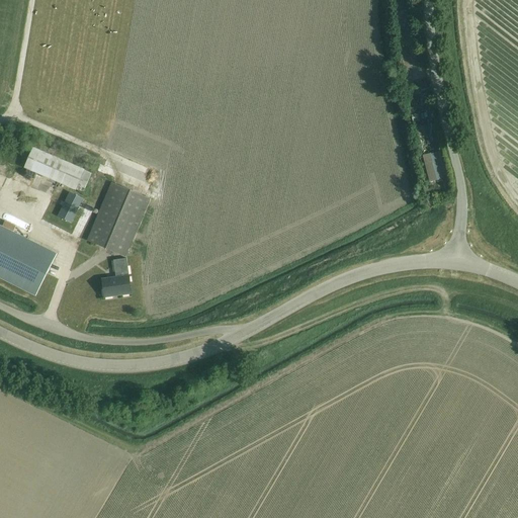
[(420,89),(408,91),(409,99),(421,97),(420,89)]
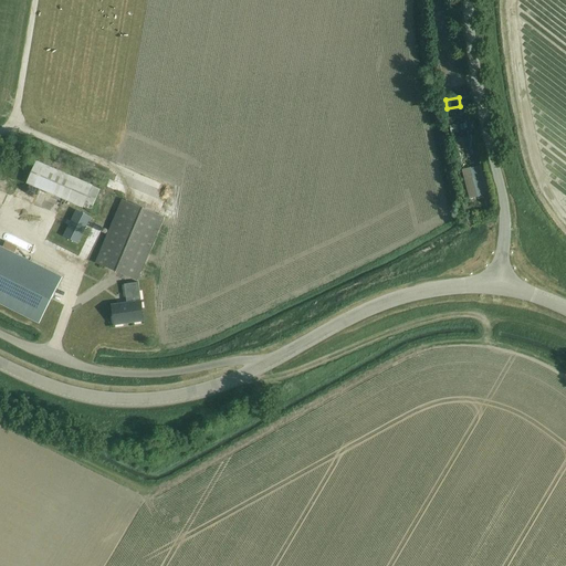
[(27,182),(92,210),(100,190),(35,163),(27,182)]
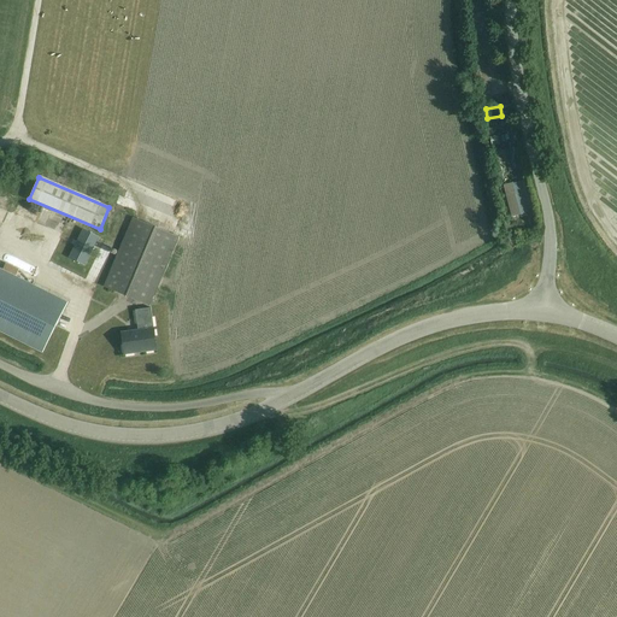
[(150,306),(178,238),(134,218),(104,287),(150,306)]
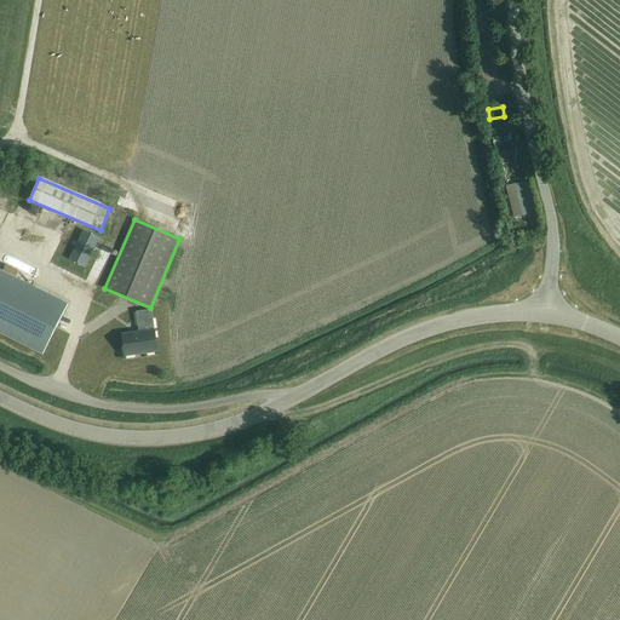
[(67,304),(1,270),(0,273),(0,332),(41,354),(67,304)]
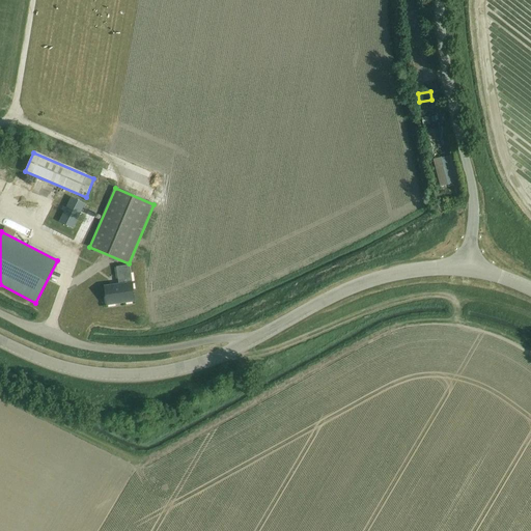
[(107,305),(135,302),(130,266),(116,267),(119,284),(105,286),(107,305)]
